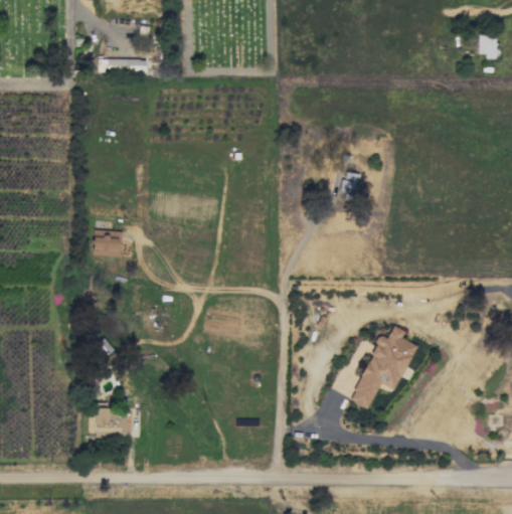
[(478,57),(495,57),(496,35),(479,35),(478,57)]
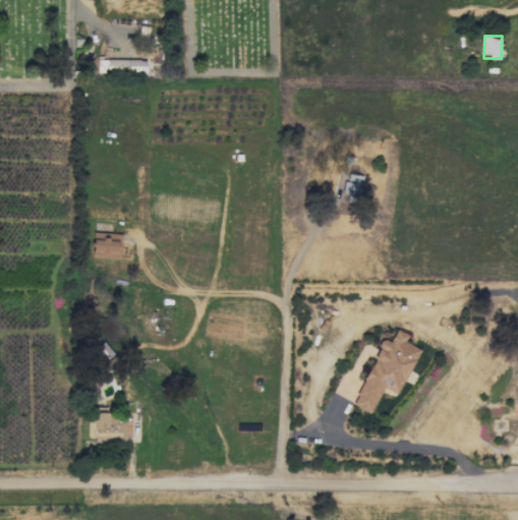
[(346,195),(362,196),(363,176),(347,175),(346,195)]
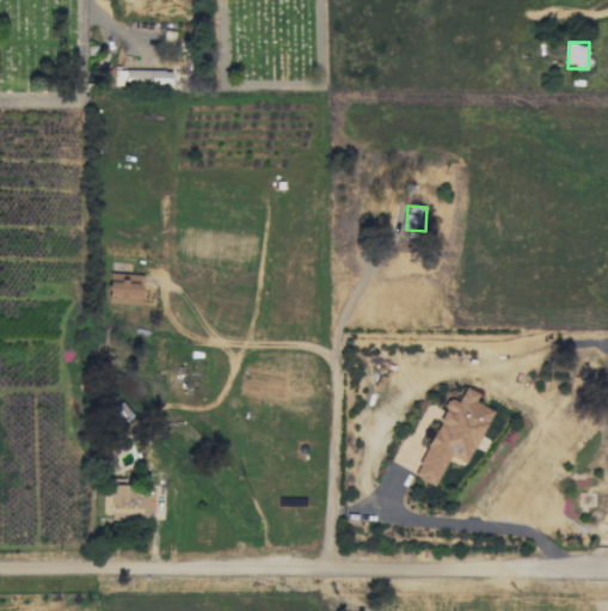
[(110,282),(109,304),(143,305),(145,276),(114,274),(112,282),(110,282)]
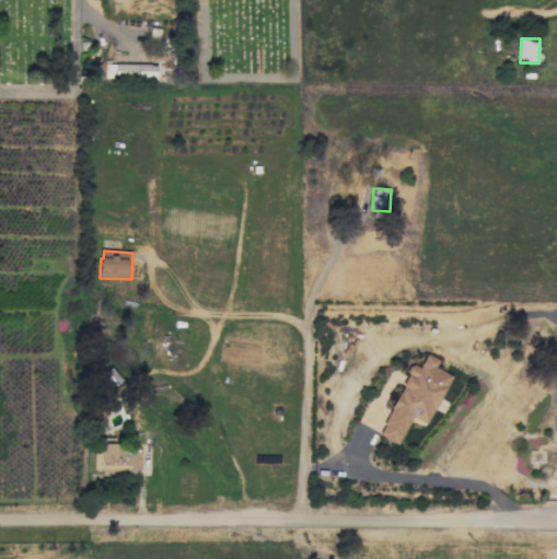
[(453,376),(437,369),(441,361),(428,354),(421,370),(414,365),(380,437),(399,446),(414,418),(430,426),(453,376)]
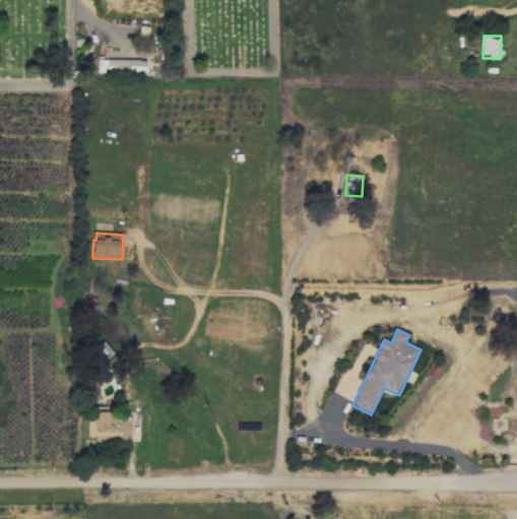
[(89,441),(127,441),(128,413),(89,412),(89,441)]
